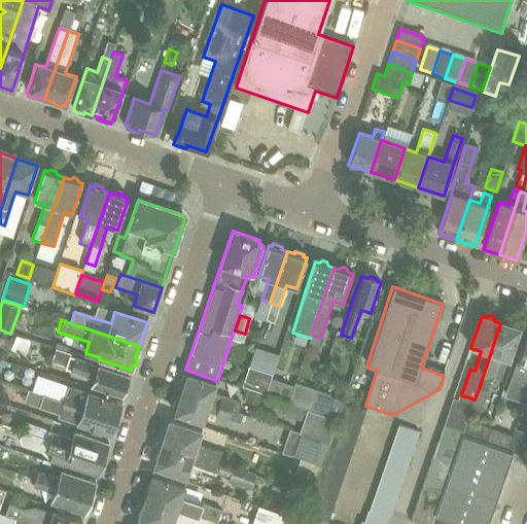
[(273,323),(265,321),(261,332),(269,335),(273,323)]
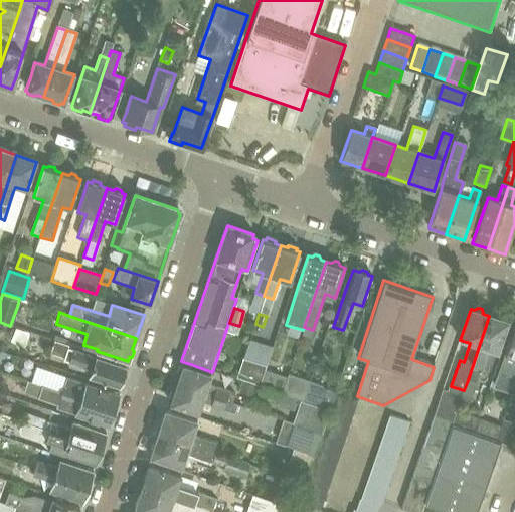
[(490,373),(502,337),(507,322),(503,321),(501,316),(497,315),(493,317),(489,316),(468,380),(477,383),(481,370),(490,373)]
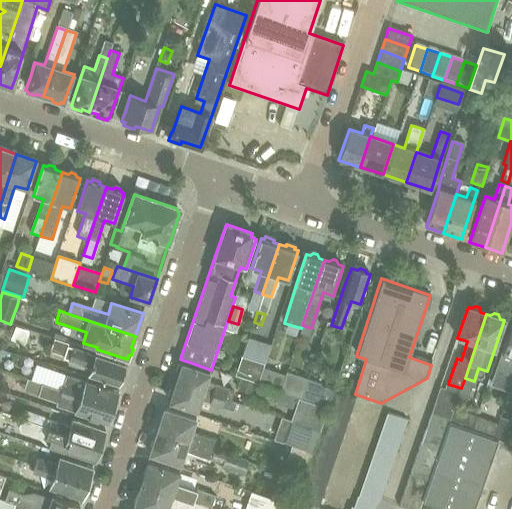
[(505,376),(511,378),(511,325),(502,354),(496,373),(505,376)]
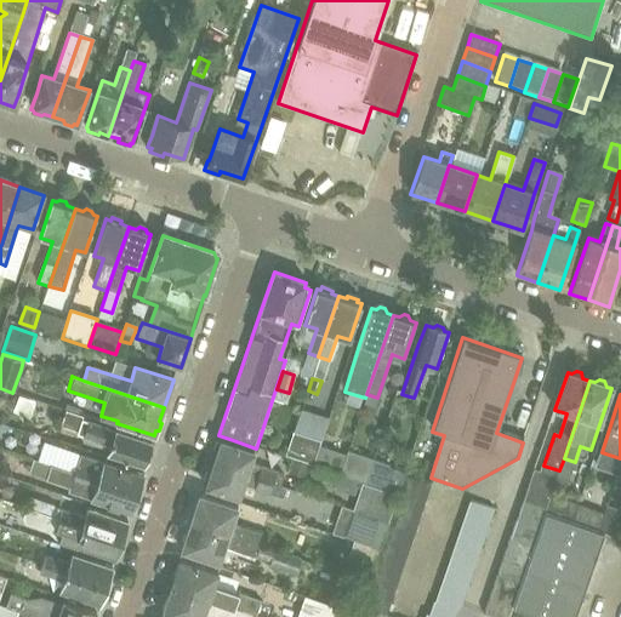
[(66,412),(62,422),(61,427),(78,433),(77,435),(110,447),(108,456),(143,467),(146,462),(149,461),(152,452),(149,450),(152,444),(87,423),(81,421),(83,418),(66,412)]
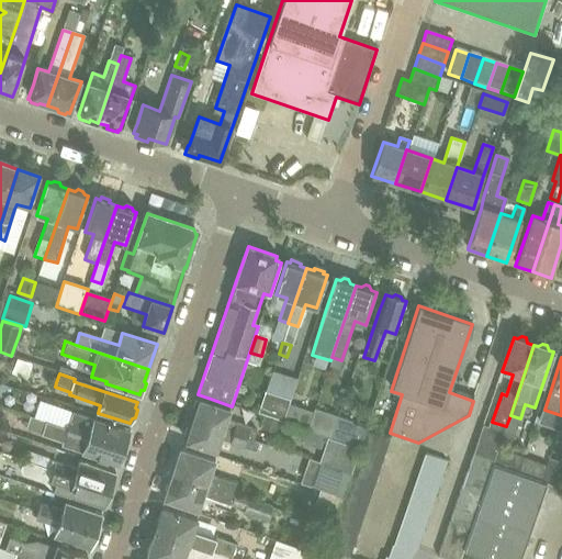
[(266,392),(258,414),(283,423),(289,405),(290,401),(266,392)]
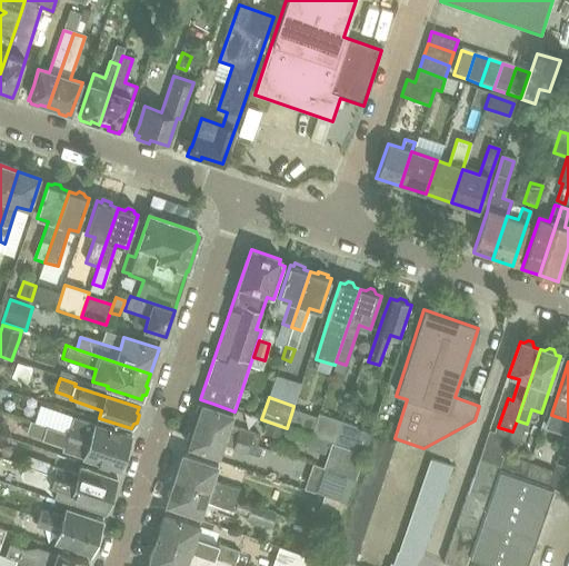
[(195,427),(250,445),(253,436),(229,427),(232,415),(202,405),(201,407),(198,408),(196,415),(198,417),(197,419),(195,427)]
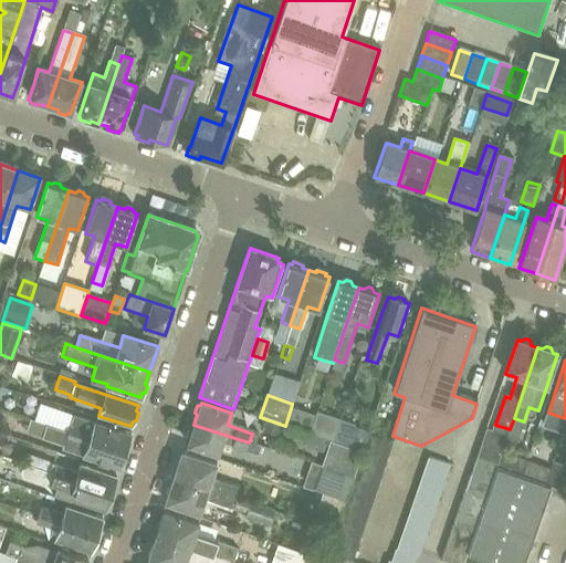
[(291,408),(285,426),(297,429),(303,413),(291,408)]
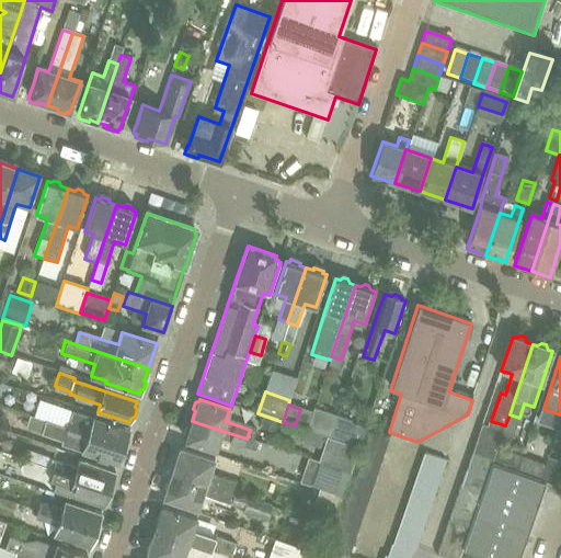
[(307,431),(327,437),(330,439),(338,418),(338,417),(313,409),(307,431)]
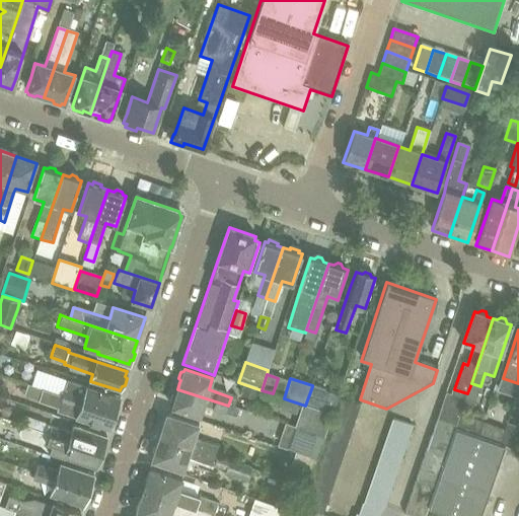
[(46,382),(43,390),(115,415),(120,399),(86,388),(68,381),(65,389),(46,382)]
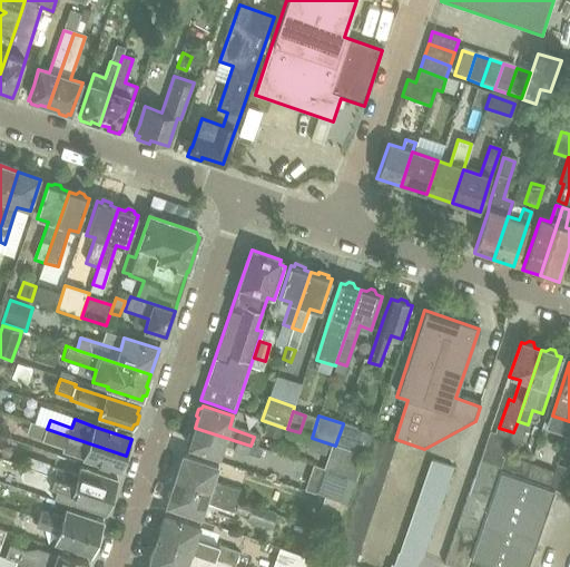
[(269,424),(265,436),(279,440),(284,429),(269,424)]
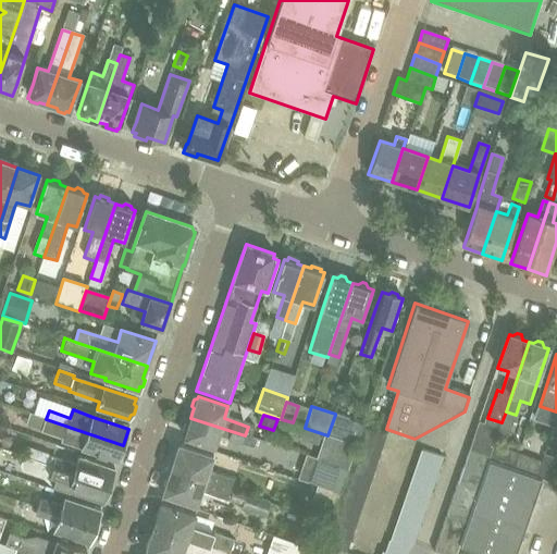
[(327,435),(357,445),(362,427),(347,421),(348,419),(335,415),(327,435)]
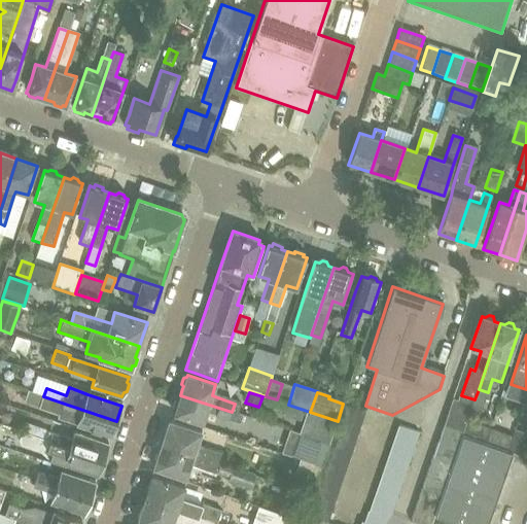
[(461,395),(458,394),(458,400),(453,399),(422,490),(442,496),(449,476),(450,473),(453,463),(456,456),(459,445),(462,437),(467,421),(475,399),(461,395)]
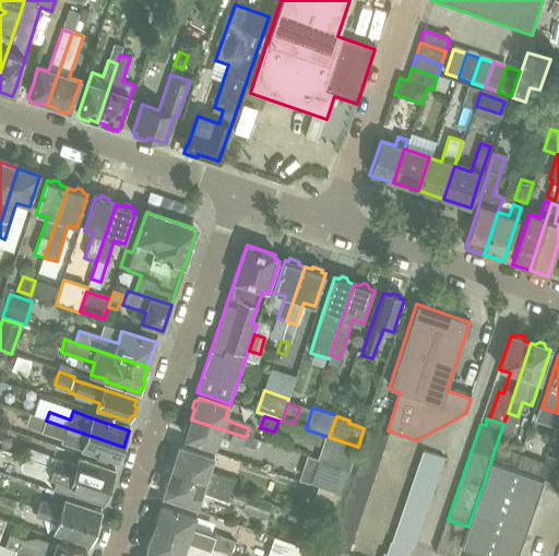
[(242,447),(246,437),(191,420),(189,427),(186,427),(182,436),(186,437),(185,439),(215,449),(218,438),(242,447)]
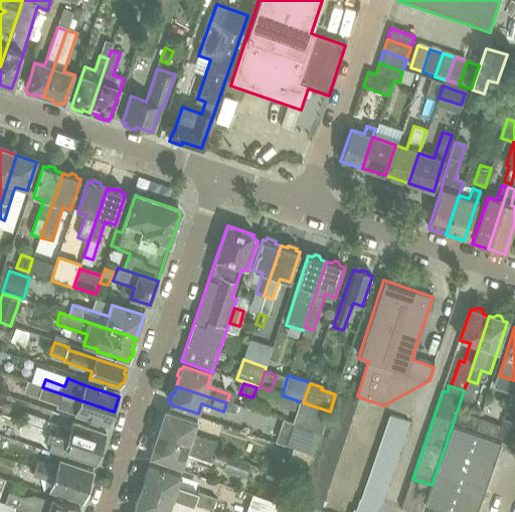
[(114,411),(42,387),(38,398),(57,405),(56,409),(109,427),(114,411)]
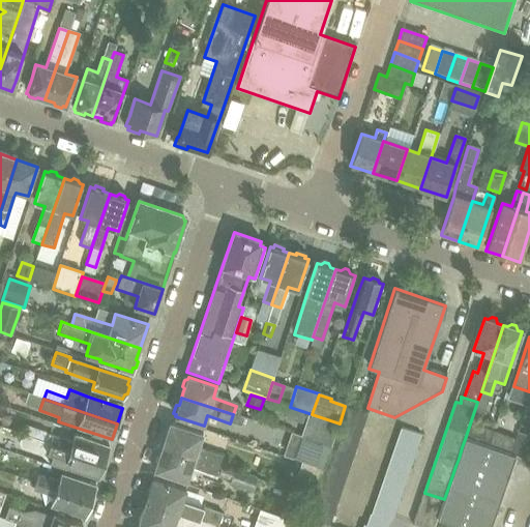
[(342,422),(364,430),(369,417),(346,410),(342,422)]
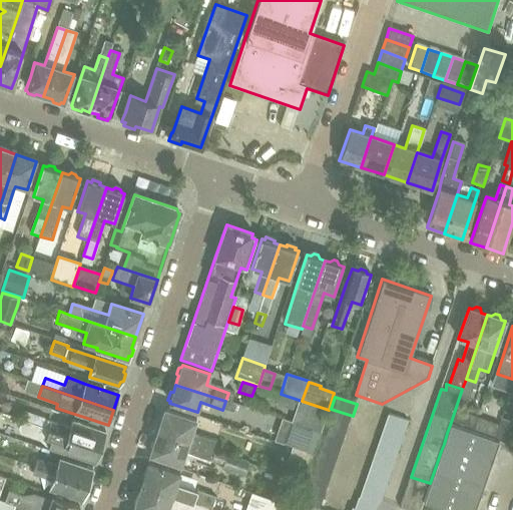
[(299,400),(292,422),(321,432),(329,410),(302,401),(299,400)]
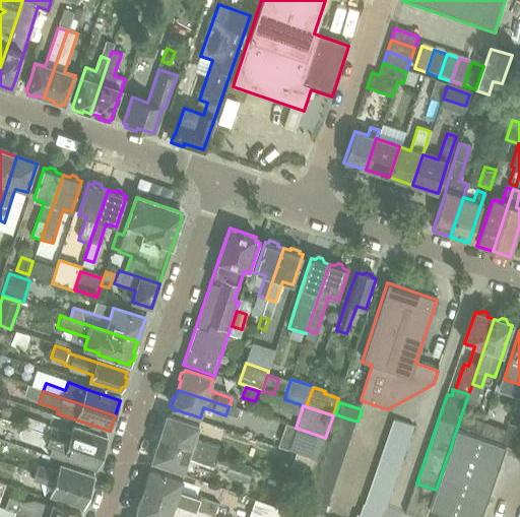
[(353,433),(358,422),(335,414),(331,425),(353,433)]
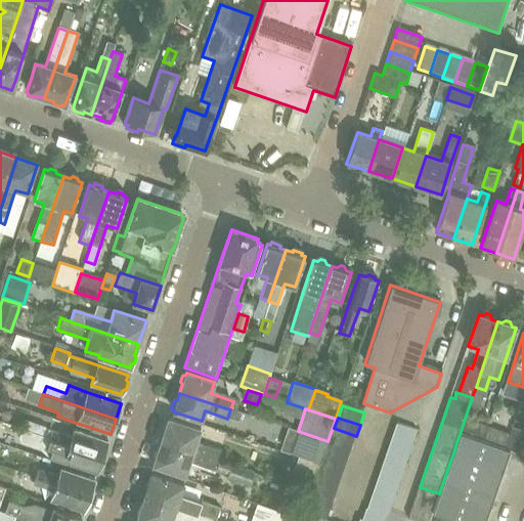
[(161,441),(192,452),(201,430),(178,422),(168,419),(167,423),(166,422),(164,431),(161,441)]
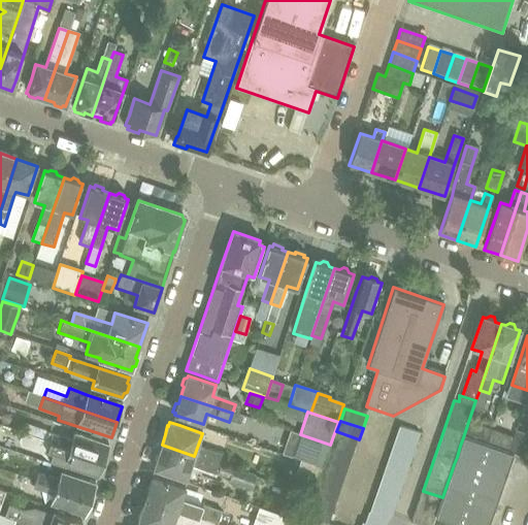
[(490,430),(468,422),(463,437),(485,445),(490,430)]
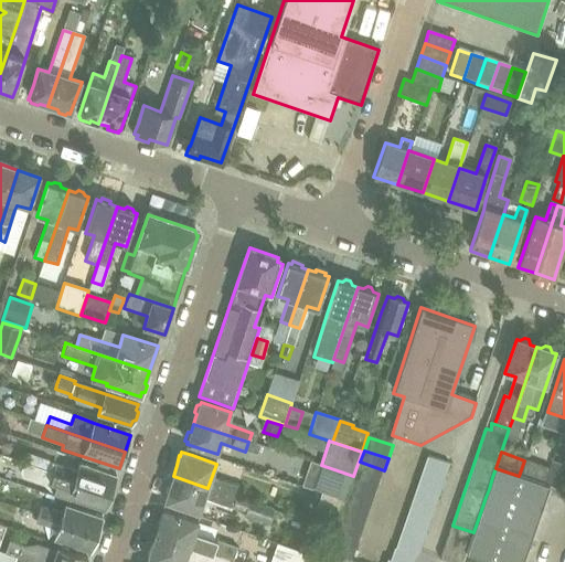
[(543,466),(524,460),(519,476),(542,484),(544,484),(554,454),(548,452),(543,466)]
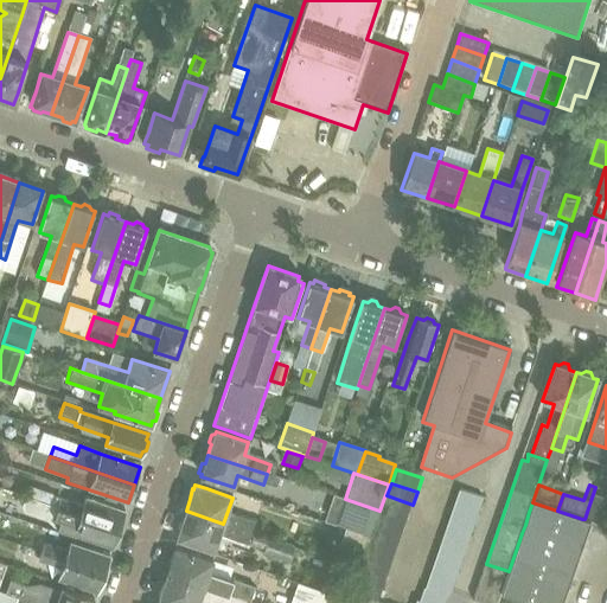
[(455,504),(479,512),(484,499),(459,491),(455,504)]
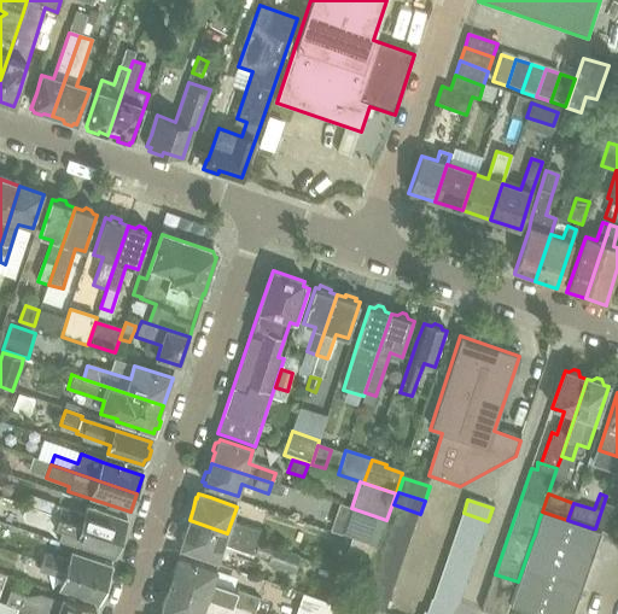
[(331,532),(351,538),(377,548),(386,520),(351,508),(339,504),(331,532)]
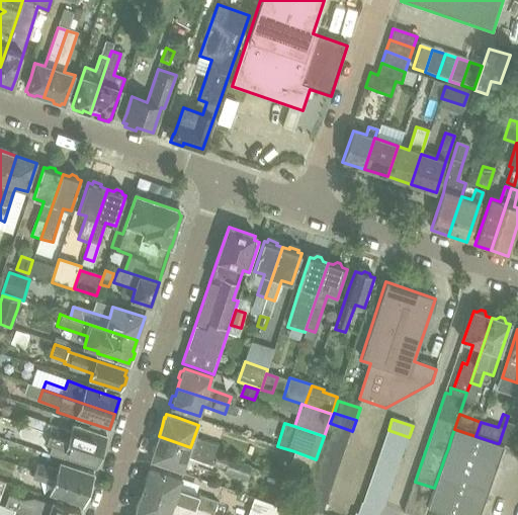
[(349,441),(352,431),(330,423),(327,434),(349,441)]
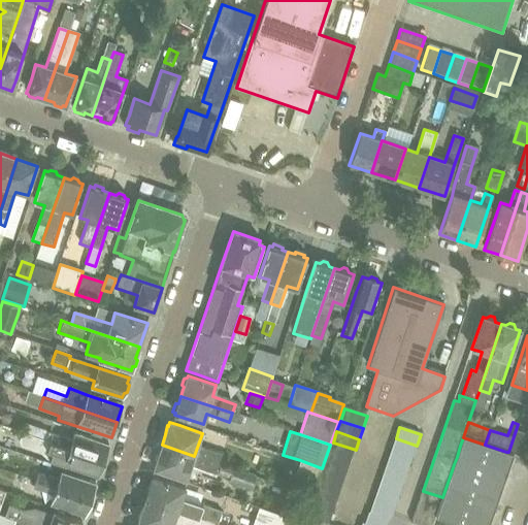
[(44,440),(103,460),(108,446),(73,433),(71,440),(46,432),(44,440)]
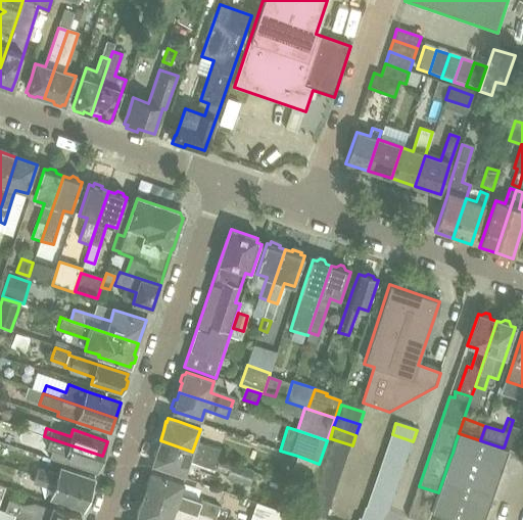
[(97,472),(102,456),(44,436),(43,436),(32,432),(21,429),(18,437),(21,442),(40,448),(46,455),(97,472)]
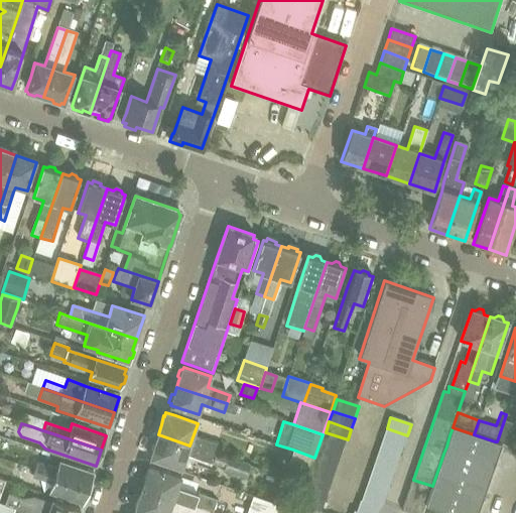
[(453,427),(449,435),(446,446),(496,464),(503,443),(497,441),(495,441),(474,434),(453,427)]
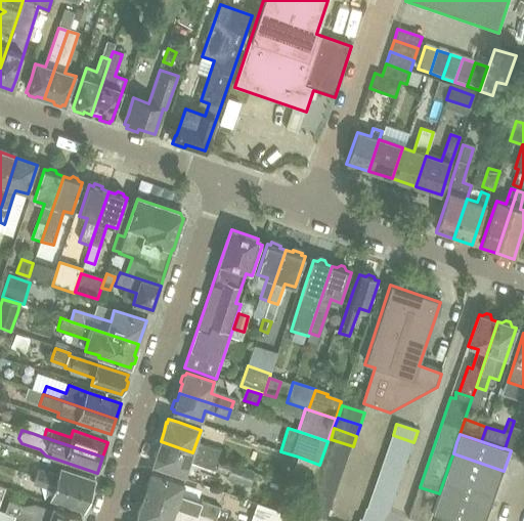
[(393,435),(389,445),(410,452),(413,442),(393,435)]
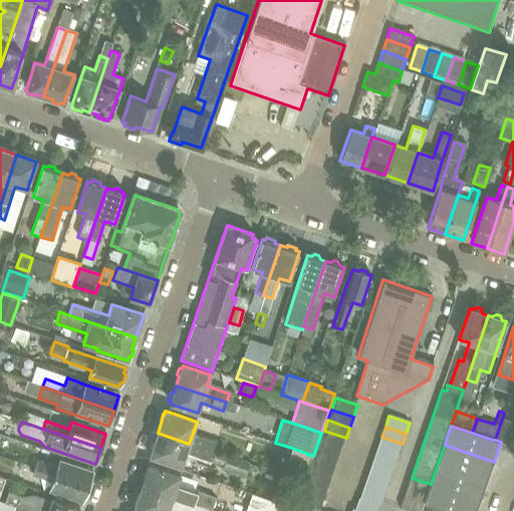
[(513,444),(513,432),(501,428),(497,439),(513,444)]
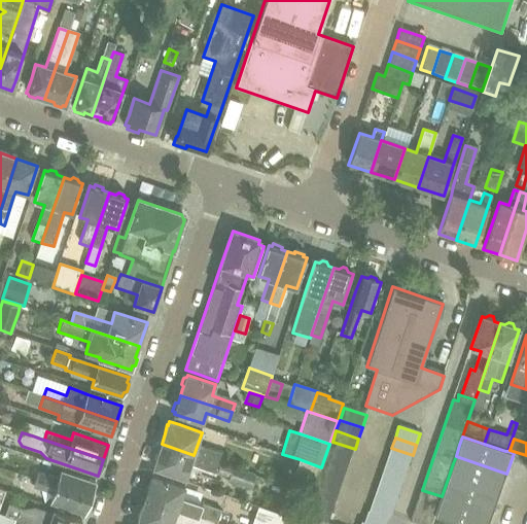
[(355,449),(332,442),(328,452),(351,460),(355,449)]
